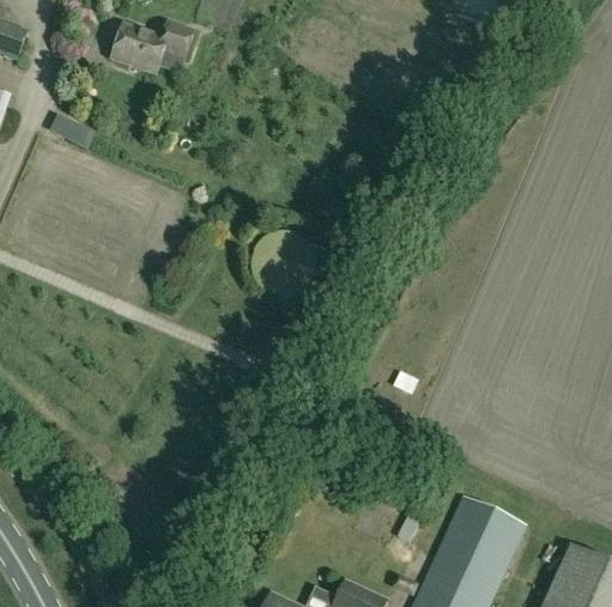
[(28,30),(4,20),(10,5),(0,0),(0,50),(17,58),(28,30)]
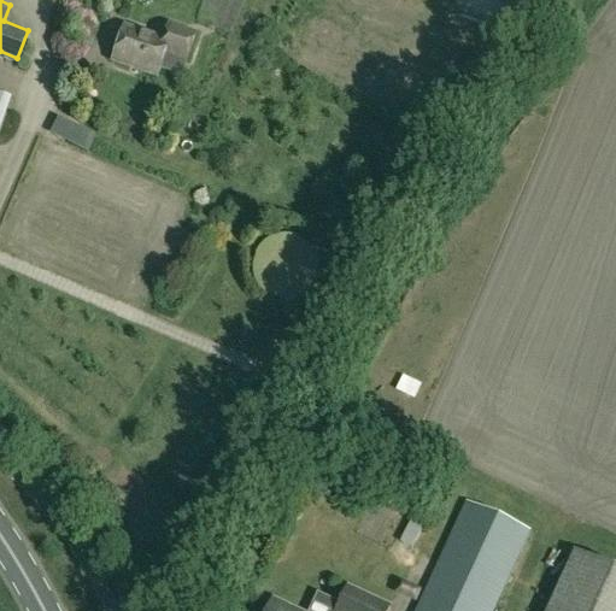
[(435,0),(479,19),(487,0),(435,0)]
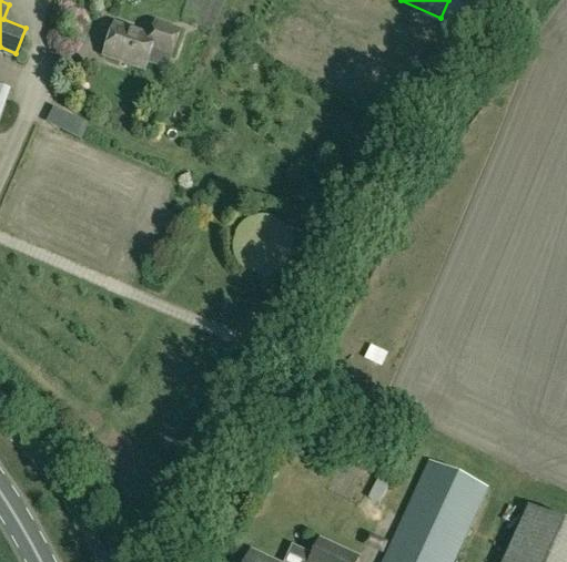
[(154,20),(151,33),(114,21),(103,52),(145,67),(147,62),(169,69),(181,28),(154,20)]
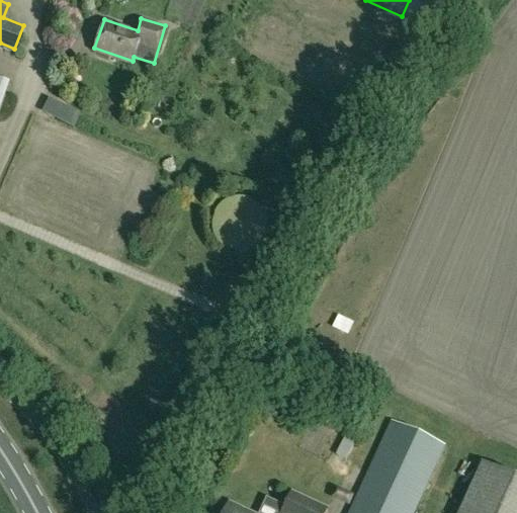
[(0,105),(10,78),(0,74),(0,105)]
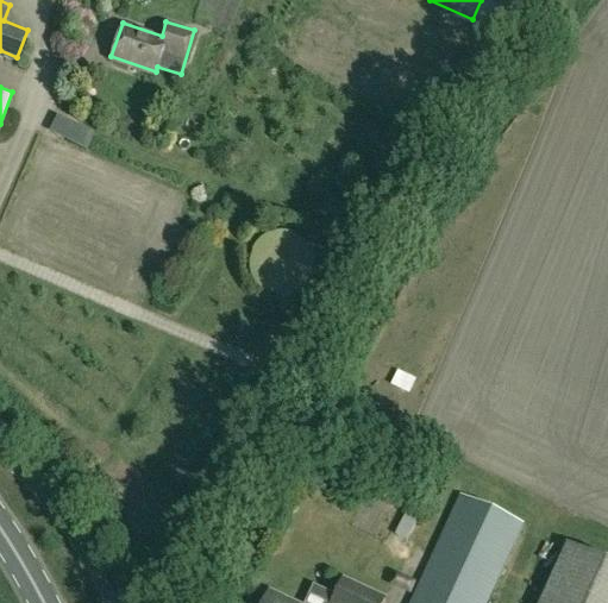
[(419,391),(425,375),(405,368),(399,383),(419,391)]
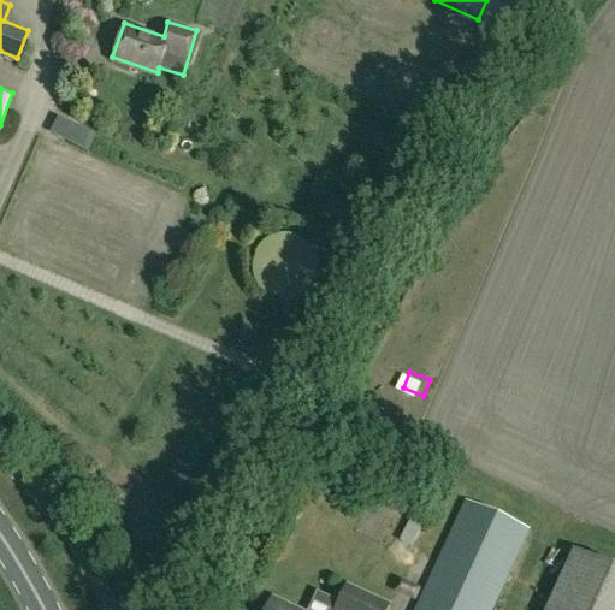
[(489,609),(528,526),(465,497),(412,609),(489,609)]
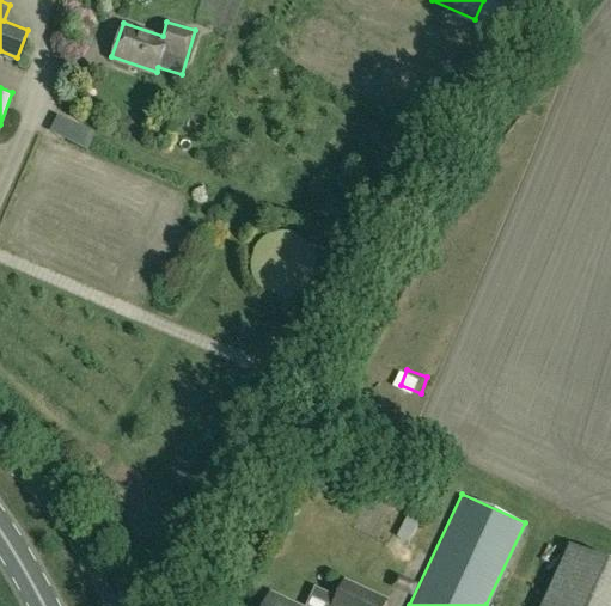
[(539,605),(610,605),(610,568),(567,548),(539,605)]
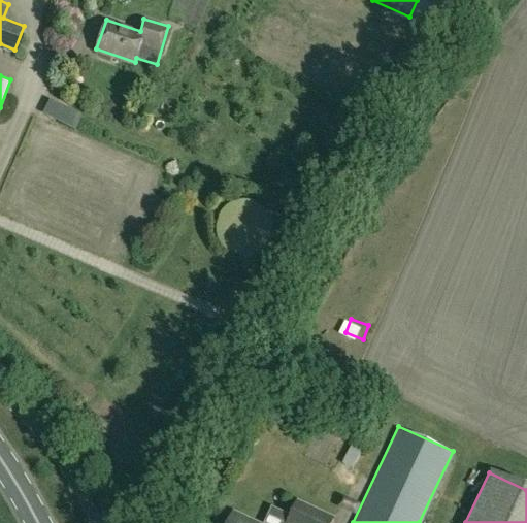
[(298,499),(291,514),(286,522),(329,522),(333,516),(298,499)]
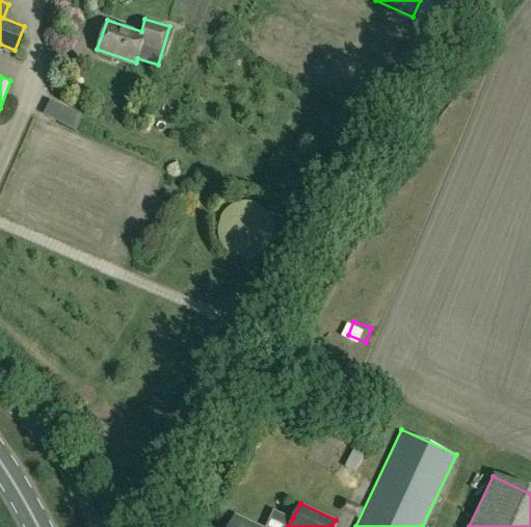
[(288,526),(293,518),(273,509),(264,526),(263,526),(235,514),(228,526),(288,526)]
